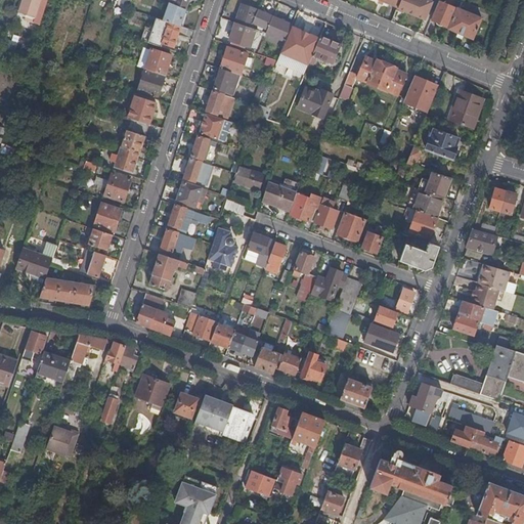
[(34,24),(41,0),(23,0),(18,13),(27,15),(25,20),(34,24)]
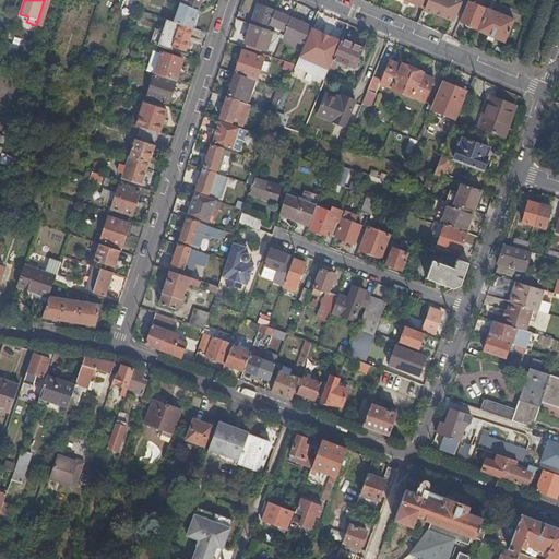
[(202,0),(180,0),(179,6),(177,6),(177,8),(178,9),(174,22),(193,28),(199,10),(202,0)]
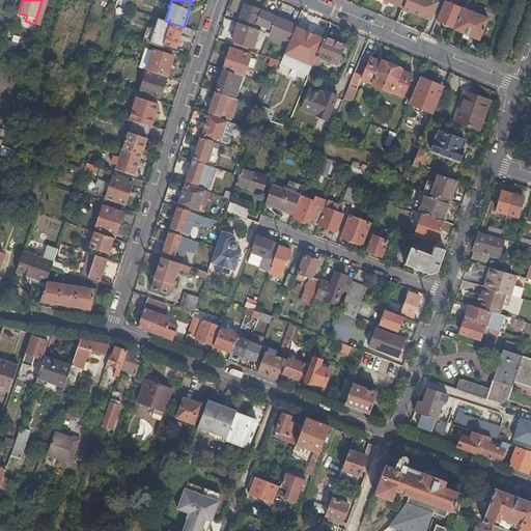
[(406,0),(403,7),(430,20),(438,1),(435,0),(406,0)]
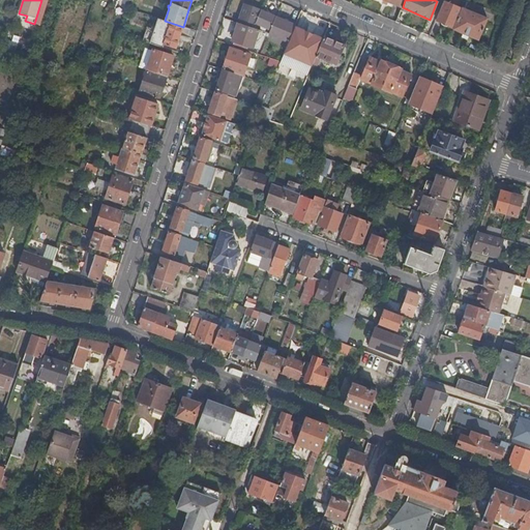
[(463,8),(458,6),(459,0),(451,0),(450,3),(444,1),(437,20),(454,27),(463,8)]
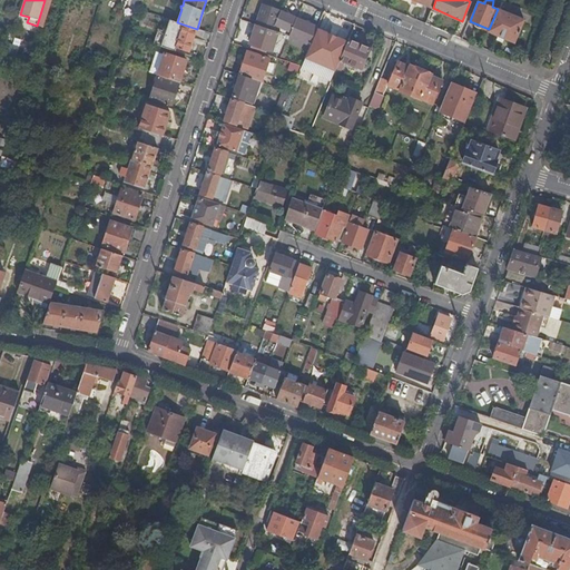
[(275,26),(281,11),(264,6),(257,25),(273,30),(275,26)]
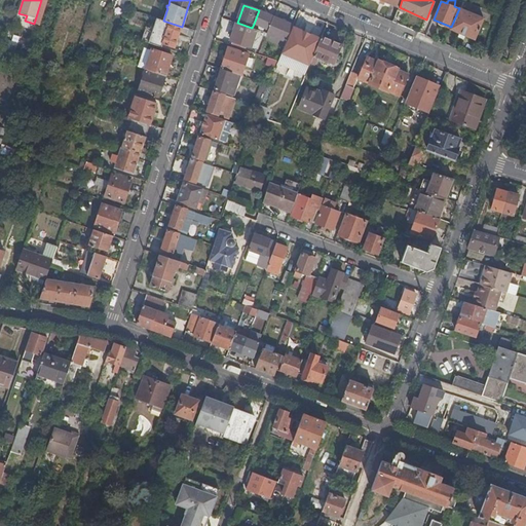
[(451,27),(451,29),(475,39),(484,19),(483,17),(485,12),(473,7),(471,12),(459,8),(451,27)]
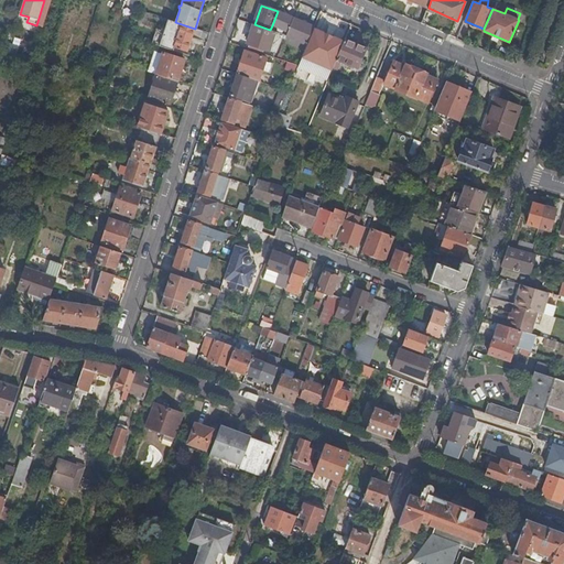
[(150,13),(141,10),(137,19),(147,21),(150,13)]
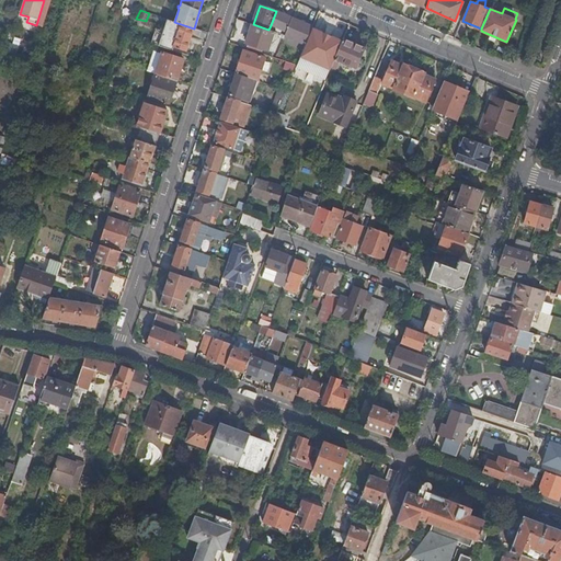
[(293,18),(276,11),(271,25),(275,26),(275,31),(281,33),(282,30),(287,32),(293,18)]
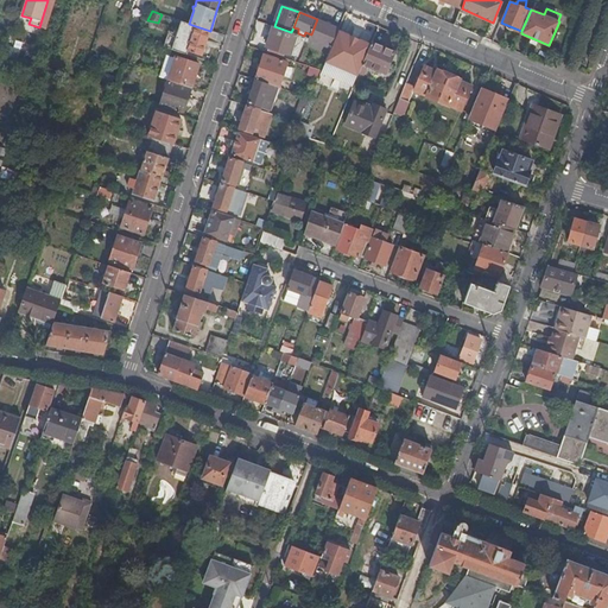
[(321,20),(317,19),(311,35),(309,38),(309,39),(331,49),(341,26),(322,18),(321,20)]
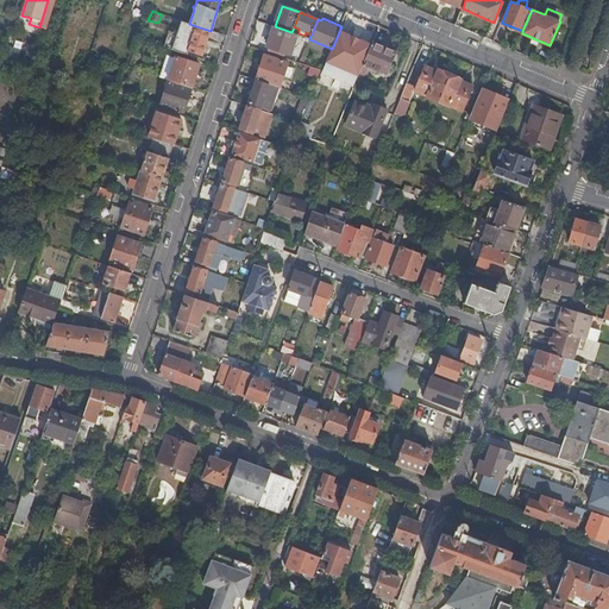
[(202,56),(211,31),(189,24),(182,22),(173,50),(187,54),(188,51),(202,56)]
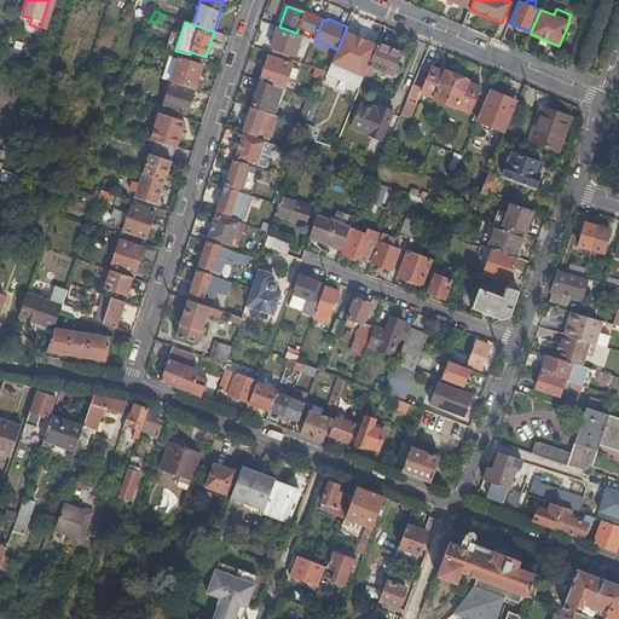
[(296,33),(279,27),(272,47),(295,56),(302,35),(296,33)]
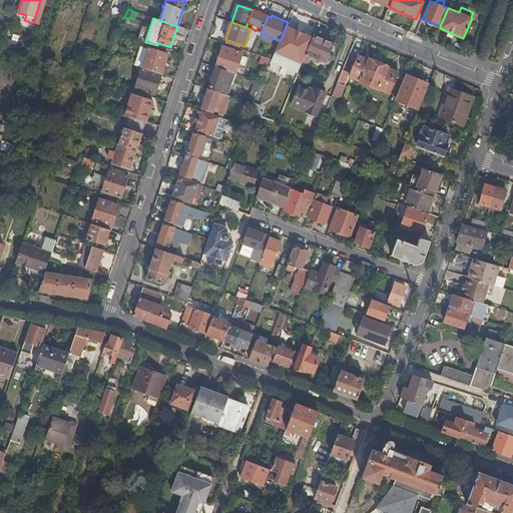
[(301,25),(293,22),(282,48),(301,56),(310,34),(299,29),(301,25)]
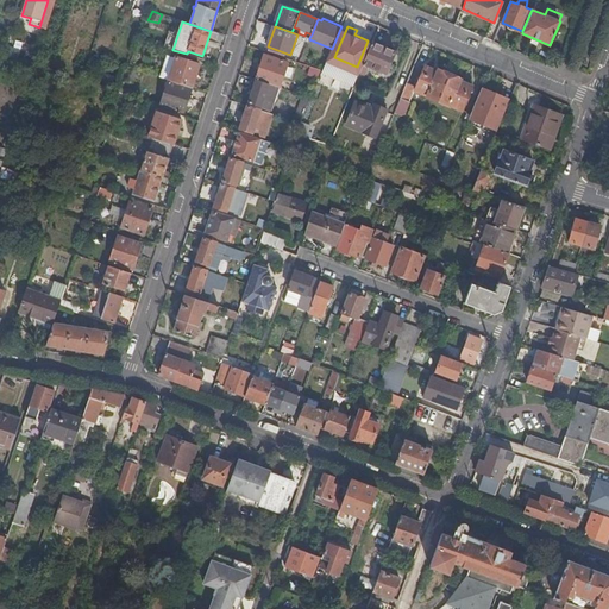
[(396,52),(372,43),(356,85),(360,87),(368,69),(366,68),(368,67),(387,74),(396,52)]
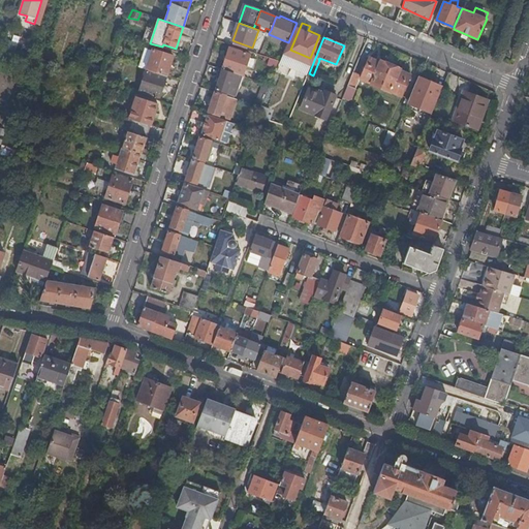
[(3,41),(1,45),(0,49),(0,50),(14,55),(18,45),(3,41)]
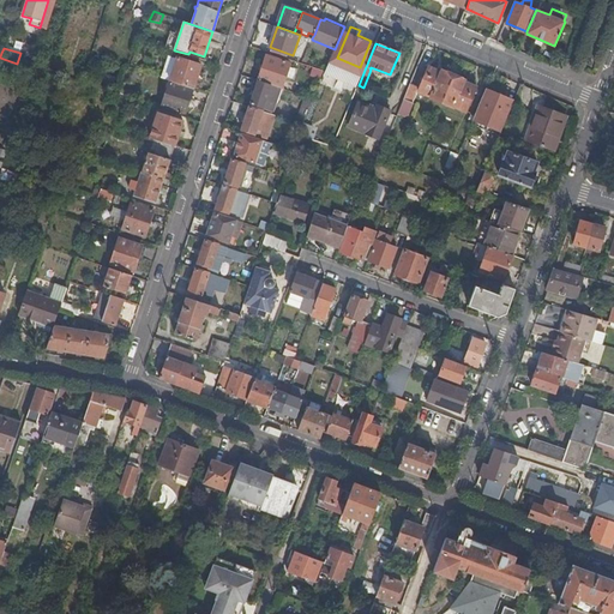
[(268,55),(259,80),(275,86),(282,89),(287,73),(290,74),(290,71),(288,70),(290,64),(268,55)]
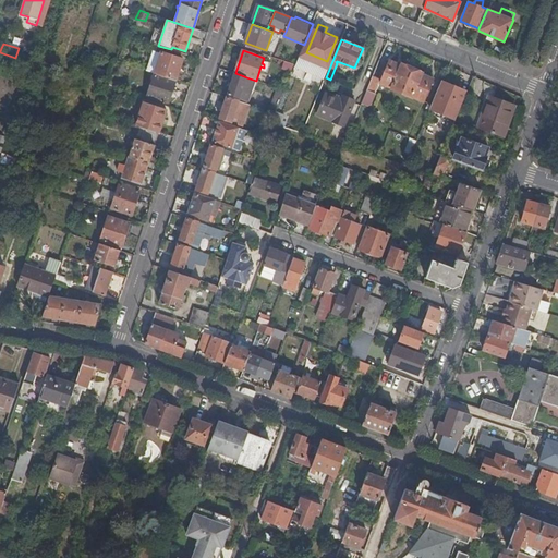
[(390,61),(385,74),(384,77),(380,83),(392,88),(391,89),(412,98),(413,97),(424,101),(433,80),(422,75),(422,73),(402,64),(401,67),(390,61)]
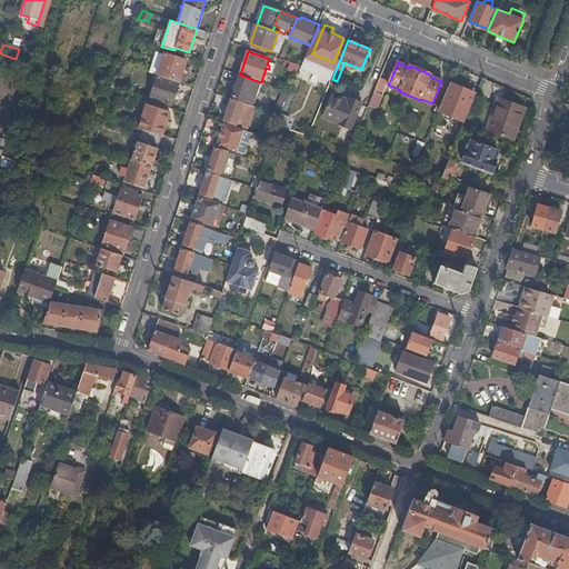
[(171,105),(179,81),(158,75),(156,82),(152,81),(151,83),(155,85),(150,98),(171,105)]
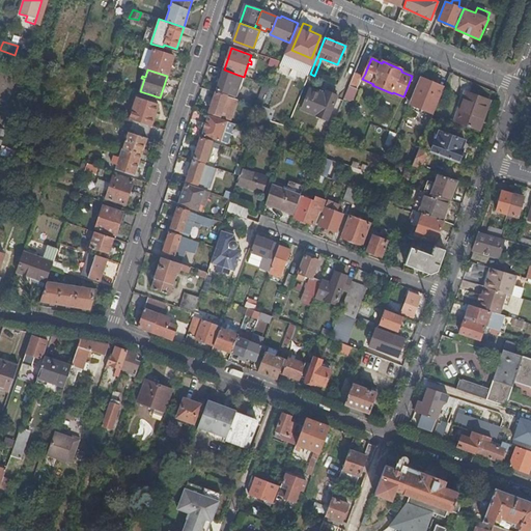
[(238,75),(224,70),(218,89),(236,95),(239,88),(230,85),(233,76),(236,77),(238,75)]
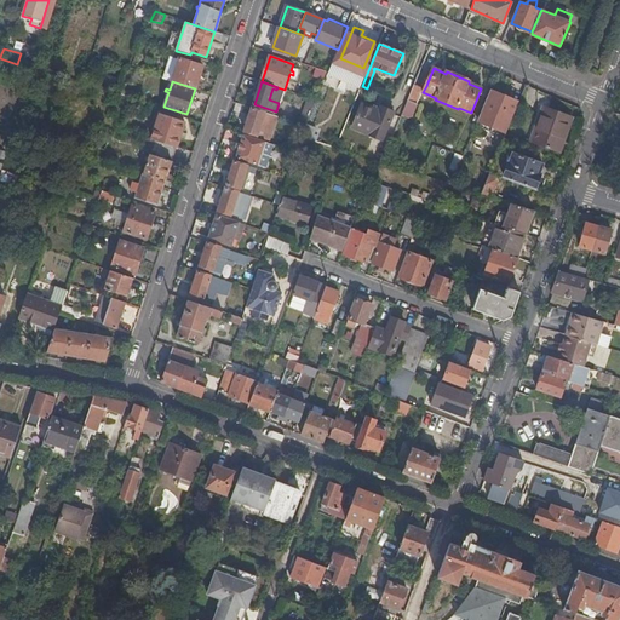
[(422,87),(414,85),(403,114),(409,116),(413,114),(417,104),(415,103),(422,87)]
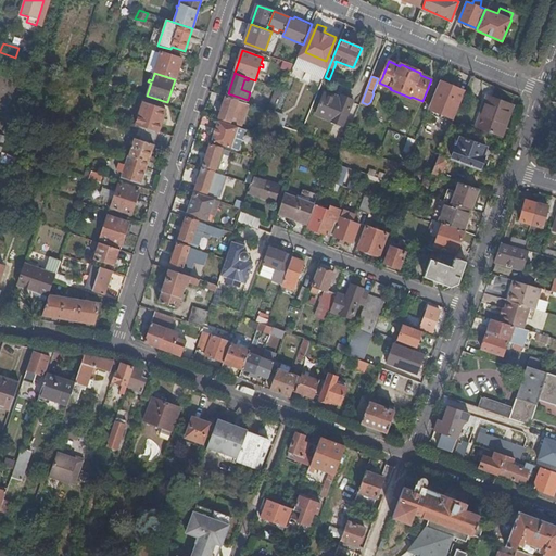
[(91,96),(97,80),(89,78),(89,79),(88,83),(84,93),(91,96)]
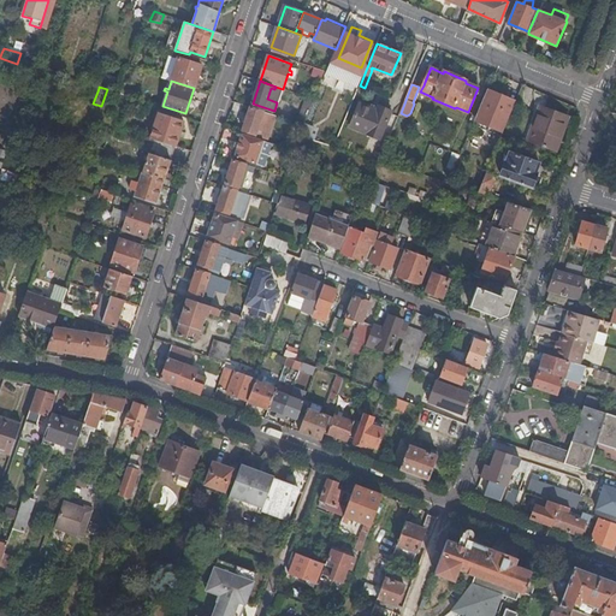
[(508,98),(489,90),(475,120),(503,132),(516,101),(508,98)]
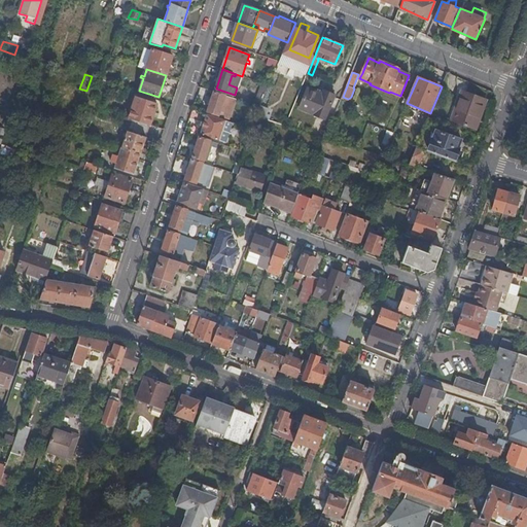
[(111,91),(113,84),(113,83),(105,80),(103,89),(111,91)]
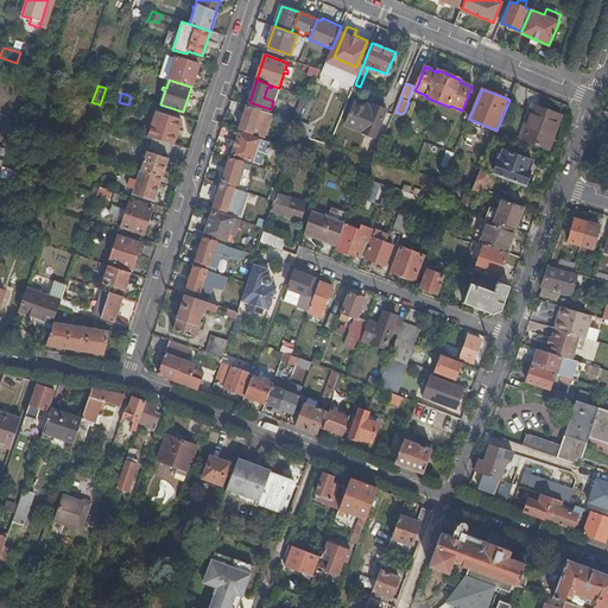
[(387,109),(373,103),(371,107),(354,101),(344,125),(377,138),(387,109)]
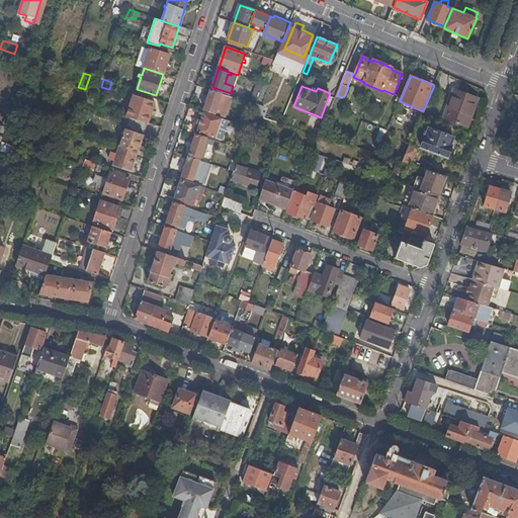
[(210,90),(204,109),(225,116),(231,97),(210,90)]
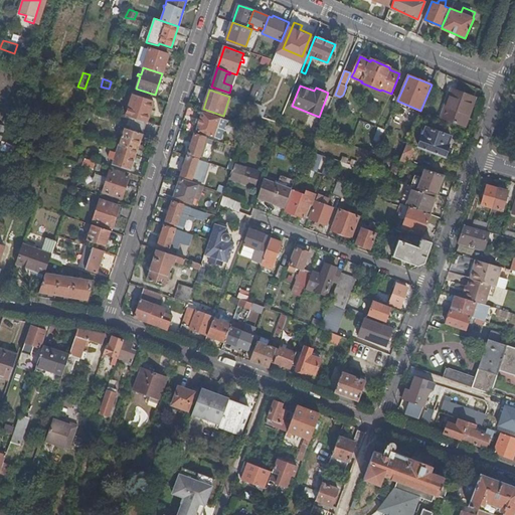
[(472,98),(452,90),(442,118),(464,127),(468,115),(466,115),(472,98)]
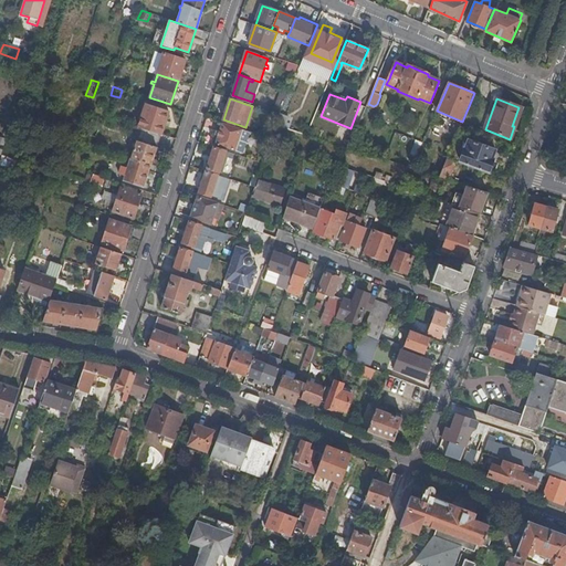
[(142,127),(161,134),(169,111),(147,103),(139,126),(142,127)]
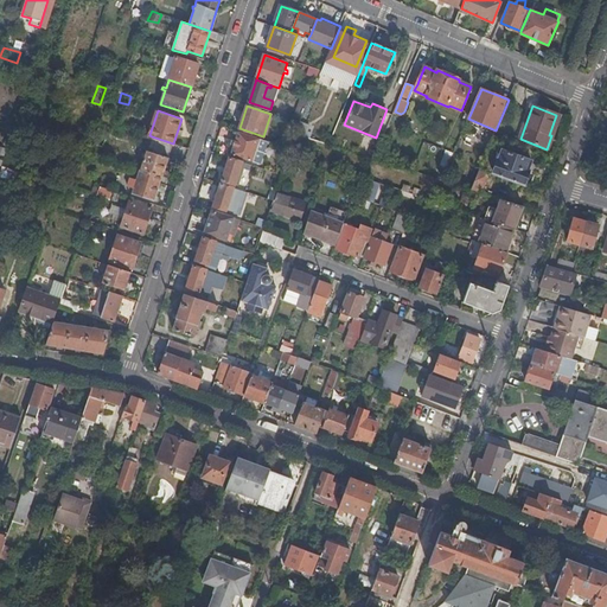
[(302,136),(306,138),(310,127),(299,122),(299,123),(294,134),(302,136)]
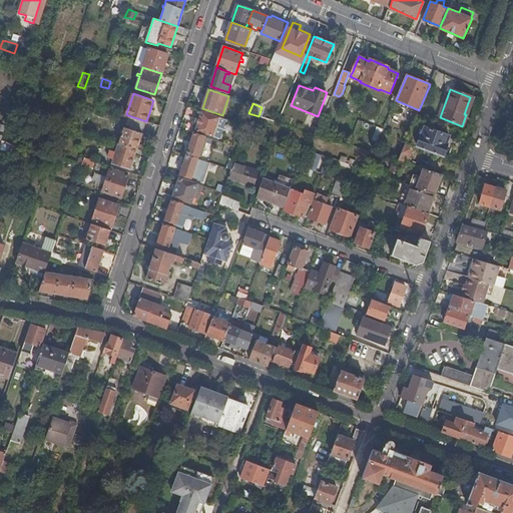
[(202,108),(201,111),(221,118),(222,115),(202,108)]
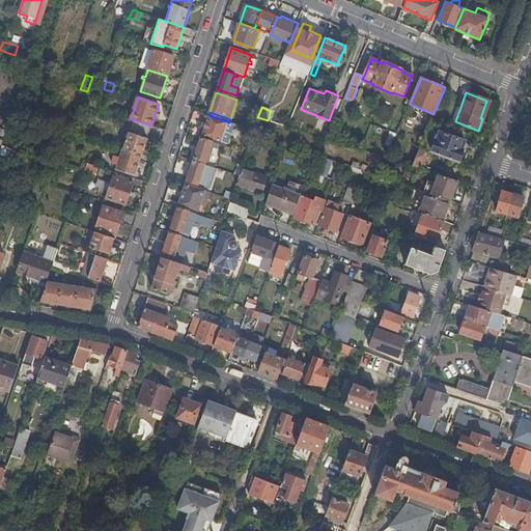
[(229,122),(208,115),(202,135),(229,143),(235,124),(229,122)]
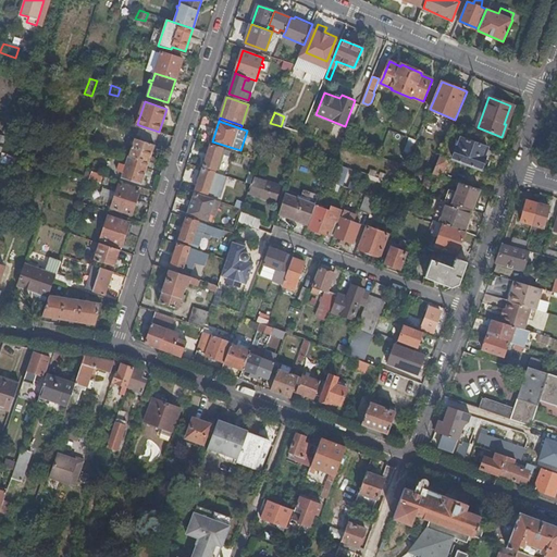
[(265,136),(270,124),(265,123),(261,135),(262,135),(265,136)]
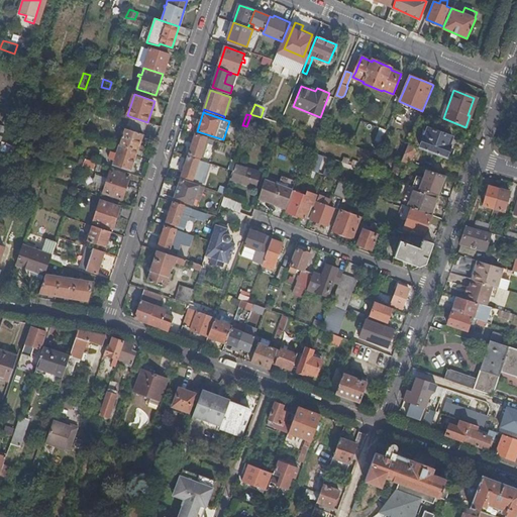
[(252,131),(257,116),(250,114),(250,115),(246,126),(246,129),(252,131)]
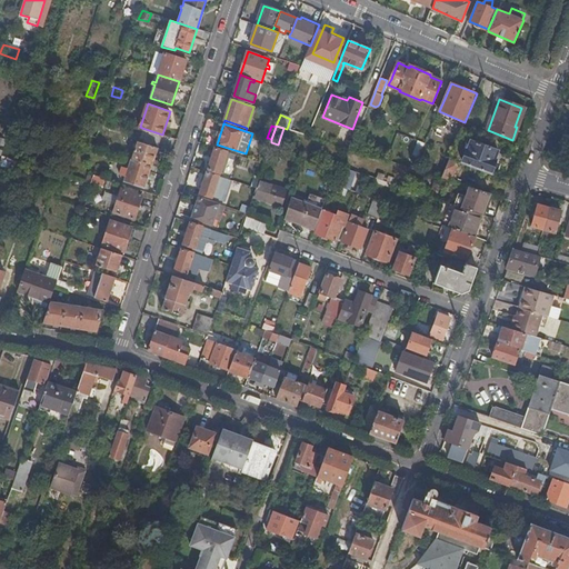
[(152,166),(162,135),(142,128),(138,141),(131,159),(152,166)]
